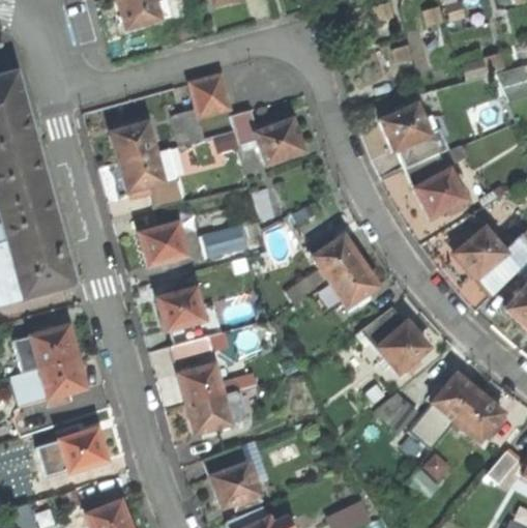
[(125,28),(159,19),(154,0),(118,0),(122,17),(125,28)]
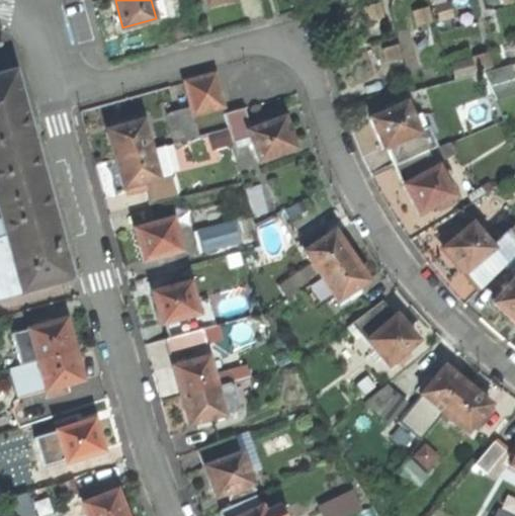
[(167,0),(168,5),(169,5),(174,23),(185,20),(180,2),(181,0),(167,0)]
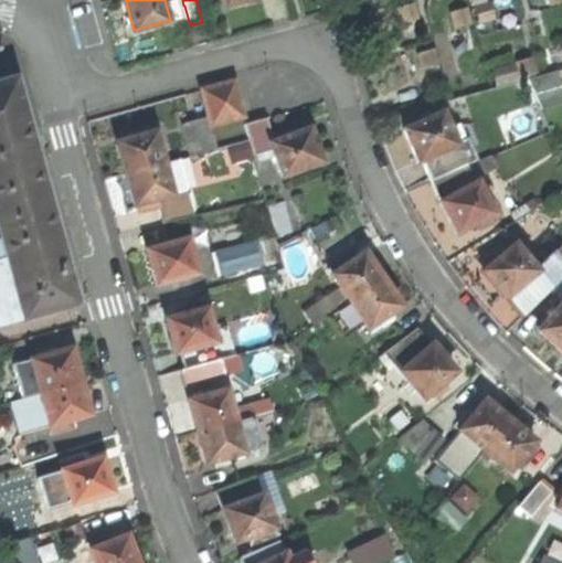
[(420,2),(401,9),(406,24),(425,18),(420,2)]
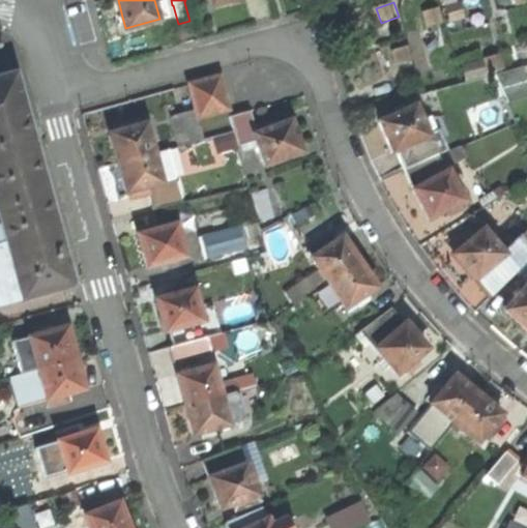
[(430,28),(447,24),(442,3),(425,7),(430,28)]
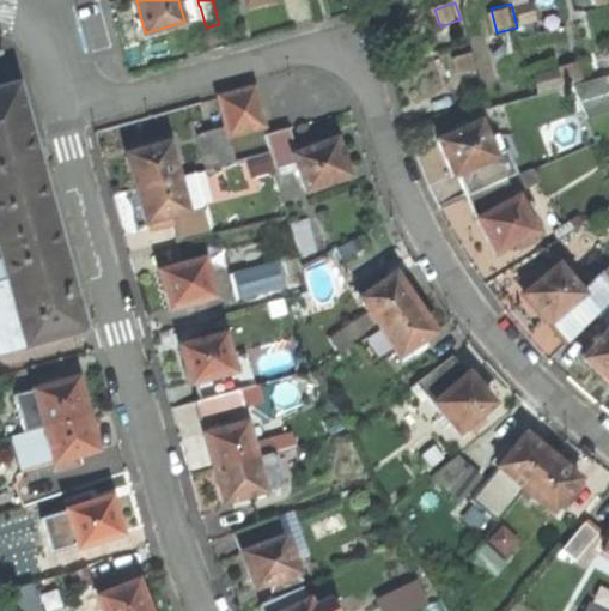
[(536,4),(519,7),(523,25),(541,22),(536,4)]
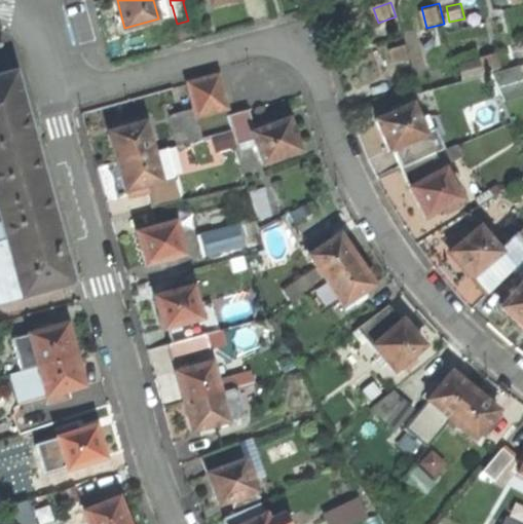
[(359,11),(339,15),(342,29),(362,25),(359,11)]
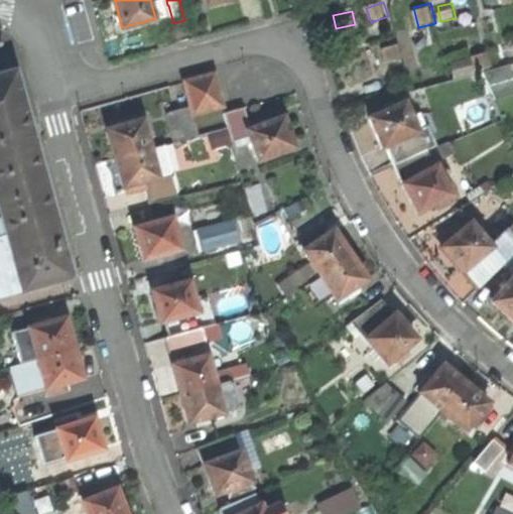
[(489,20),(494,42),(511,39),(507,17),(489,20)]
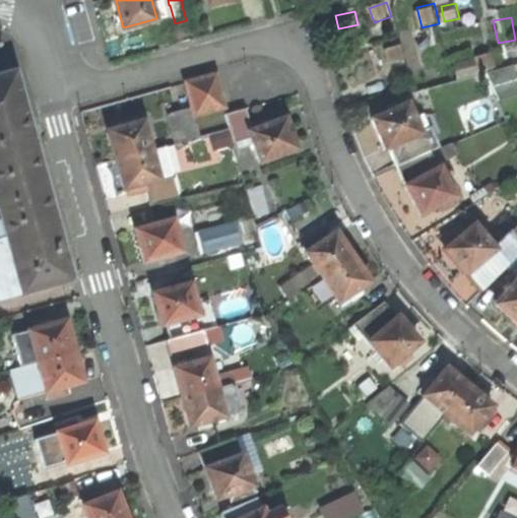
[(391,63),(408,59),(404,45),(387,49),(391,63)]
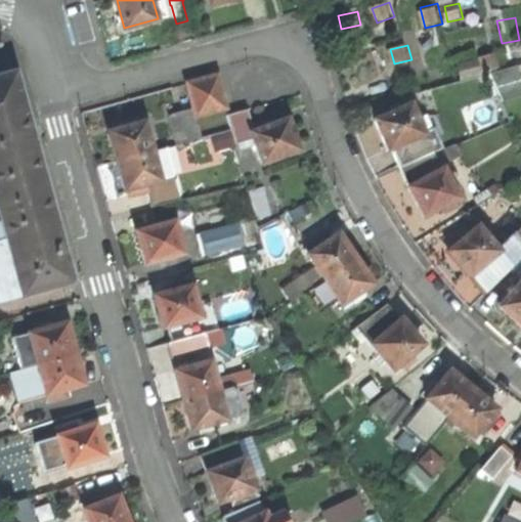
[(501,53),(483,58),(486,70),(504,66),(501,53)]
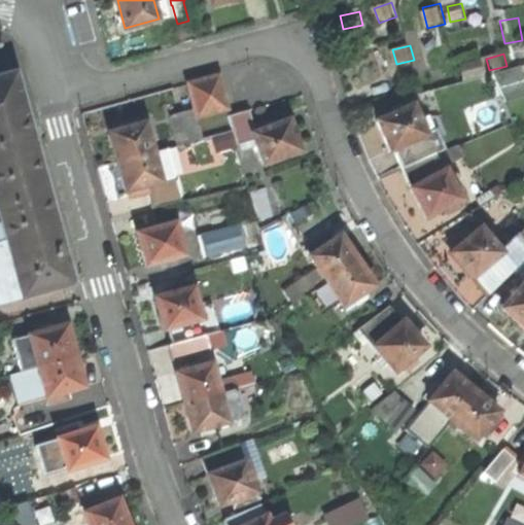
[(463,65),(467,81),(491,75),(489,70),(486,59),(463,65)]
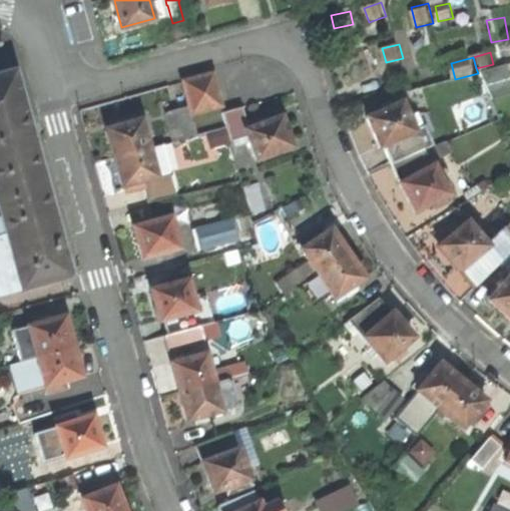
[(493,97),(509,92),(509,61),(481,69),(493,97)]
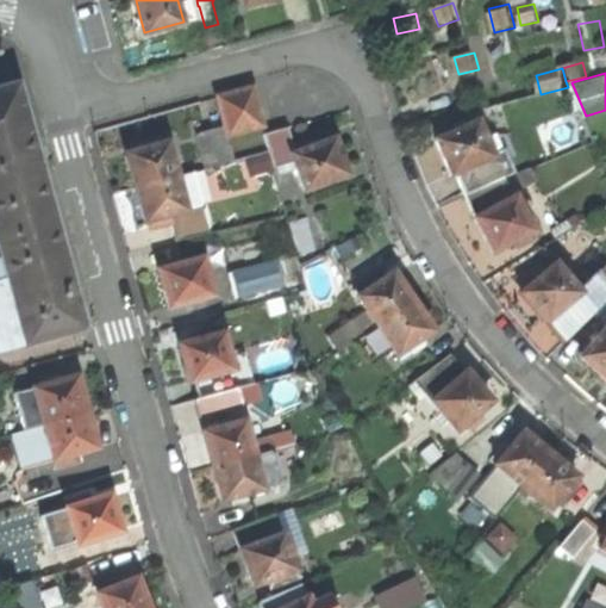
[(0,348),(26,342),(27,343),(86,327),(81,308),(32,131),(19,82),(0,87),(0,348)]
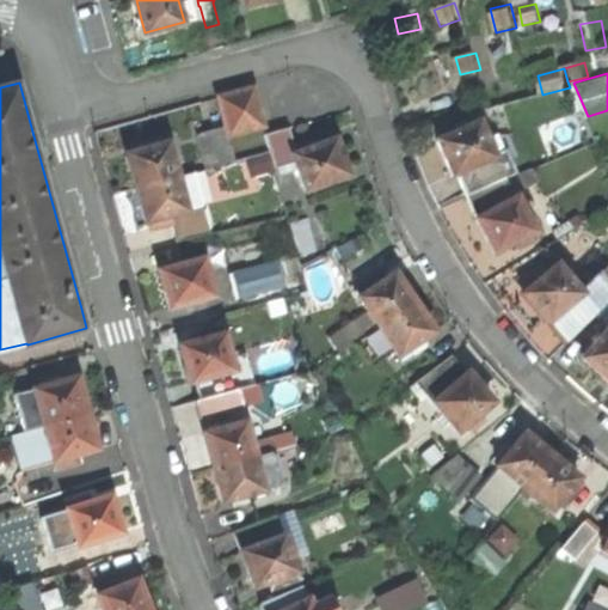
[(220,96),(227,127),(229,135),(264,126),(255,86),(220,96)]
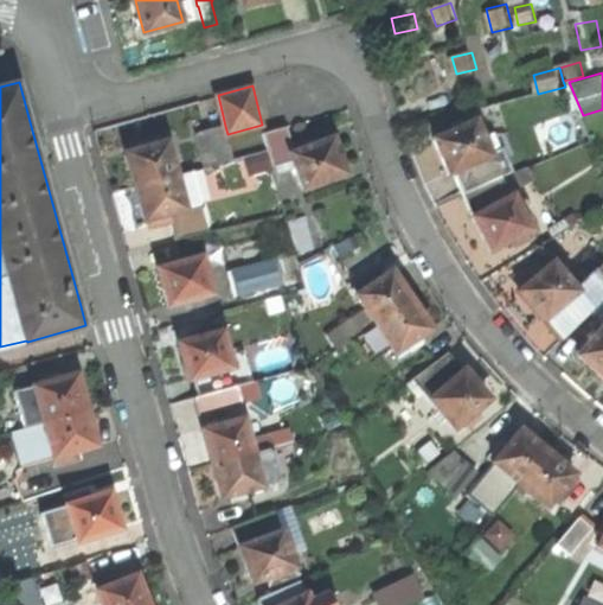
[(455,170),(466,192),(515,171),(505,147),(492,152),(478,119),(435,137),(442,154),(450,172),(455,170)]
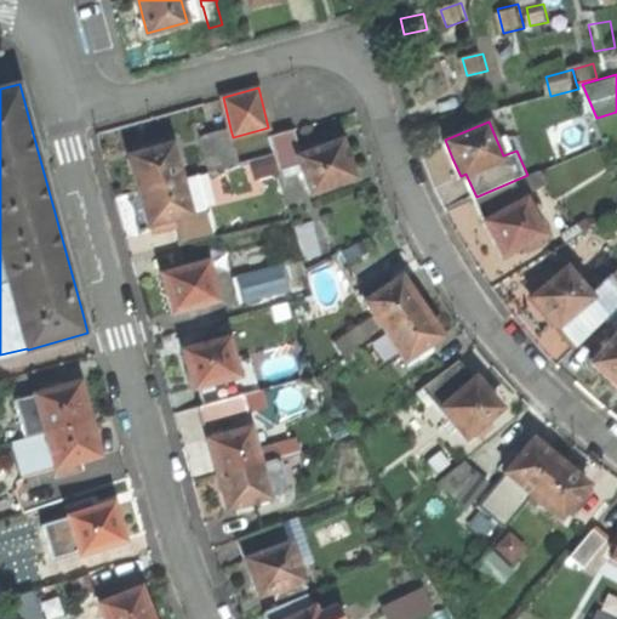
[(215,169),(240,162),(233,137),(230,129),(206,136),(215,169)]
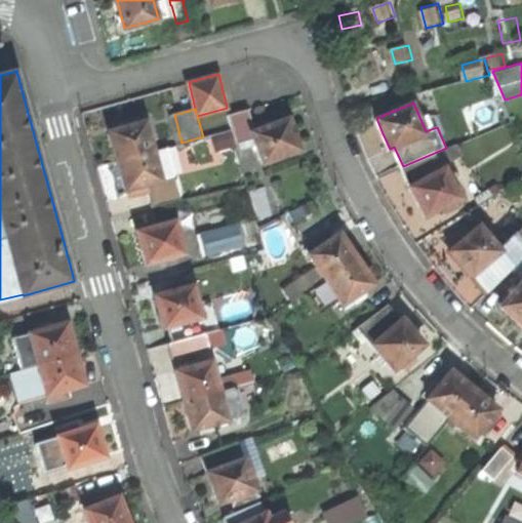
[(249,109),(230,114),(238,143),(253,138),(263,163),(299,149),(293,134),(288,118),(270,125),(267,119),(253,123),(249,109)]
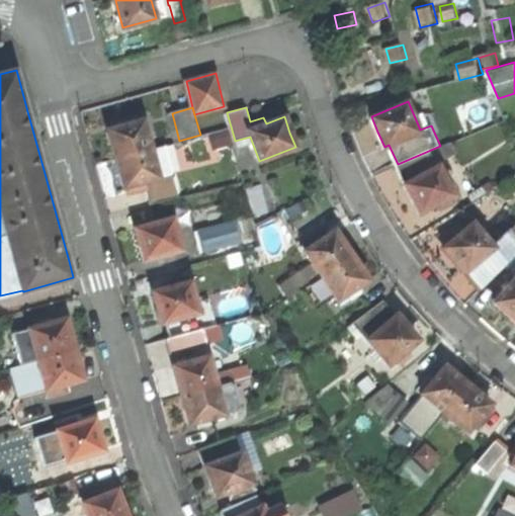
[(111,140),(116,158),(151,148),(144,120),(139,121),(138,114),(120,119),(122,125),(116,127),(109,129),(111,140)]
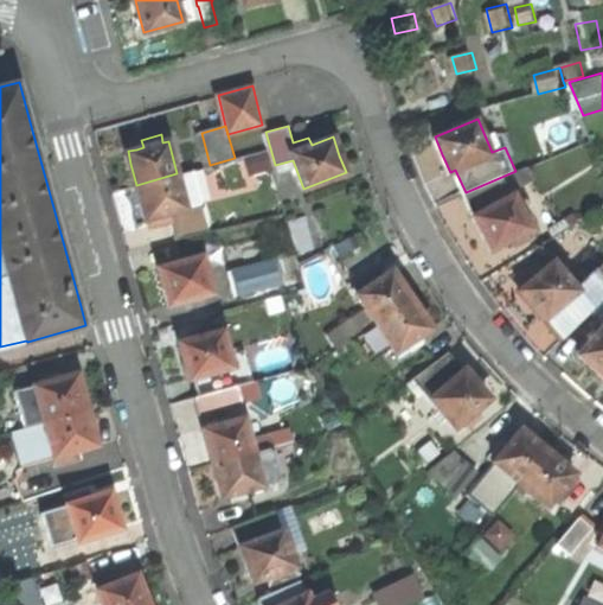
[(514,244),(531,236),(539,230),(540,228),(539,223),(518,185),(533,178),(527,166),(515,171),(466,192),(464,193),(474,216),(481,229),(492,249),(512,239),(514,244)]
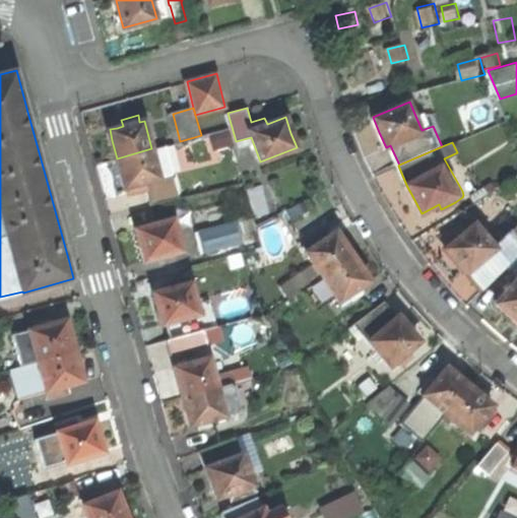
[(152,203),(182,197),(175,173),(159,177),(151,148),(117,158),(123,180),(127,195),(148,189),(152,203)]
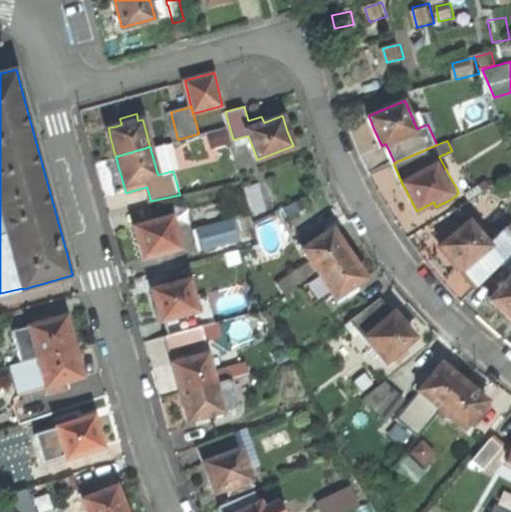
[(469,199),(490,185),(486,180),(466,193),(469,199)]
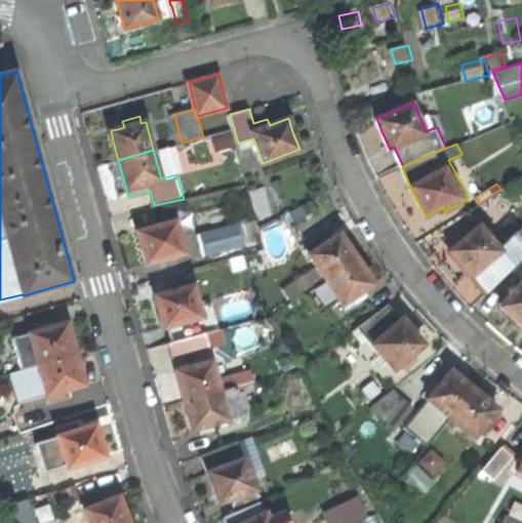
[(264,187),(249,191),(256,218),(271,214),(264,187)]
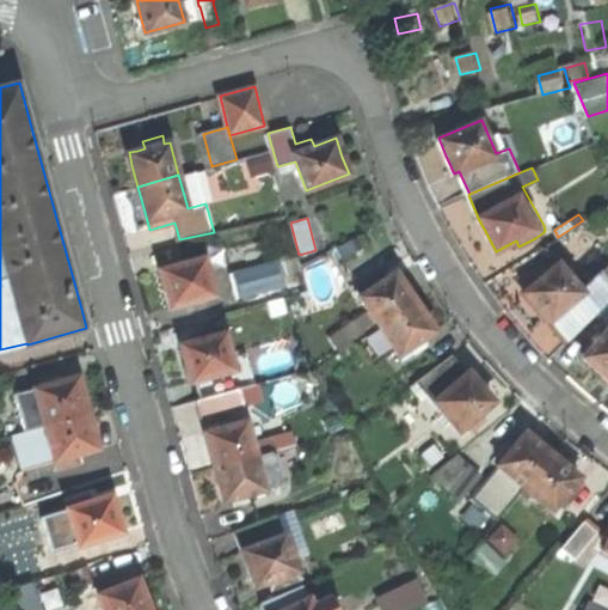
[(207,296),(214,293),(204,257),(160,269),(165,287),(171,306),(195,299),(196,304),(208,302),(207,296)]
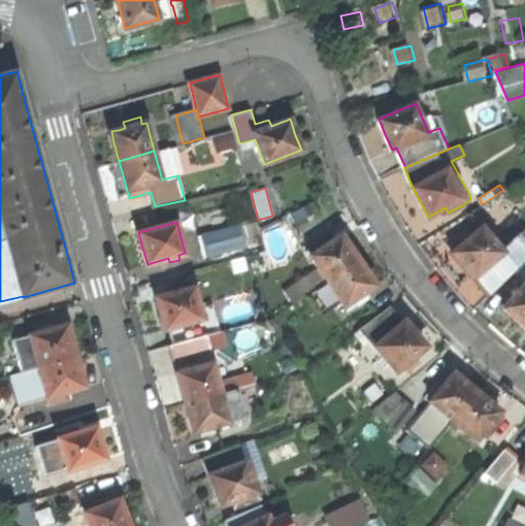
[(206,256),(247,245),(241,226),(201,236),(206,256)]
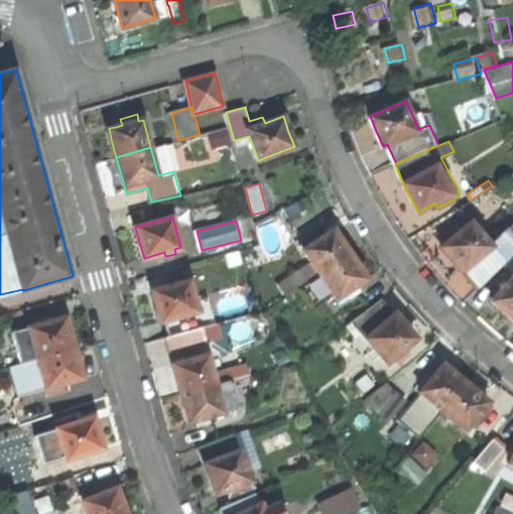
[(477,288),(501,266),(512,253),(512,236),(507,230),(490,244),(471,221),(441,246),(456,262),(477,288)]
